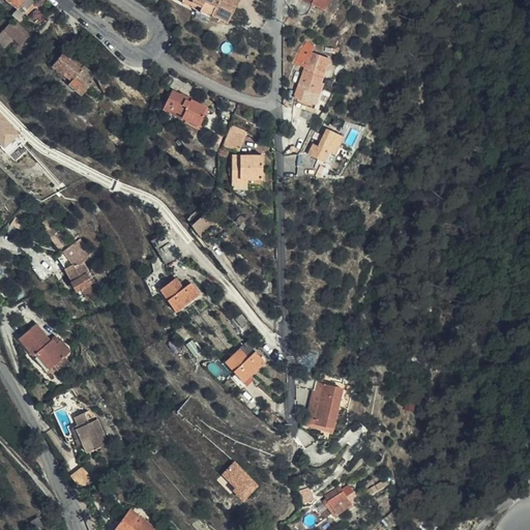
[(33,0),(7,0),(20,8),(23,11),(33,0)]
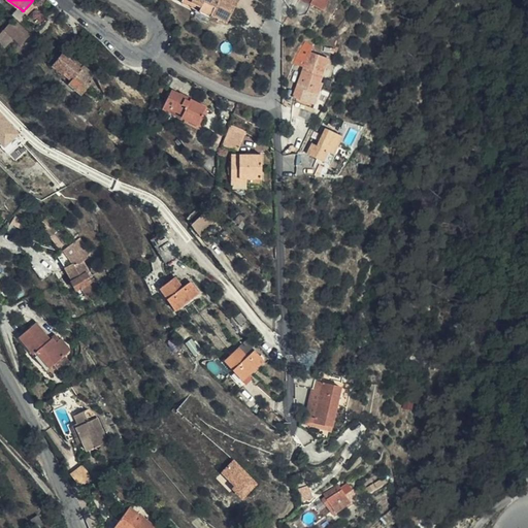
[(182,0),(180,3),(189,7),(191,2),(201,7),(198,12),(210,19),(212,14),(227,23),(235,8),(219,0),(182,0)]
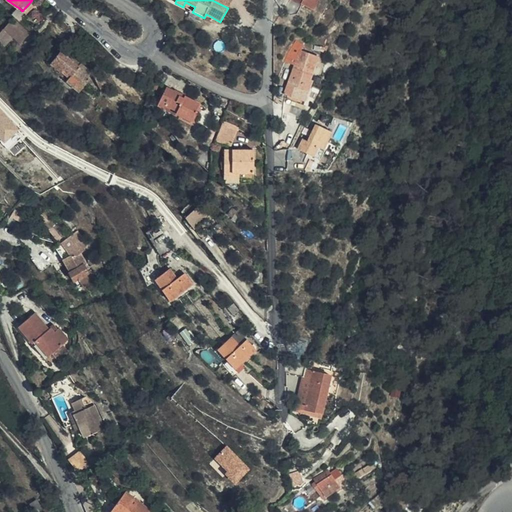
[(319,0),(292,0),(314,11),(319,0)]
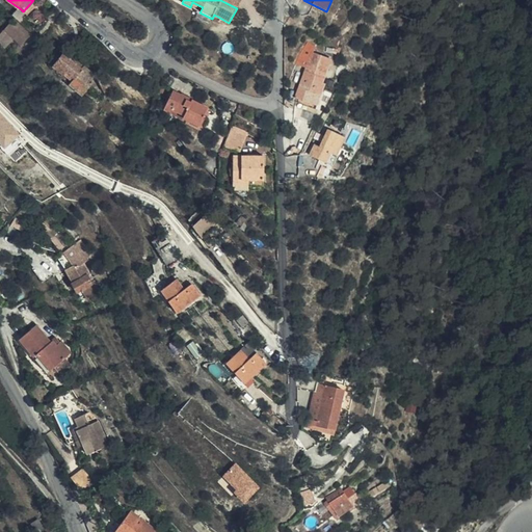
[(192,2),(190,7),(200,12),(203,7),(192,2)]
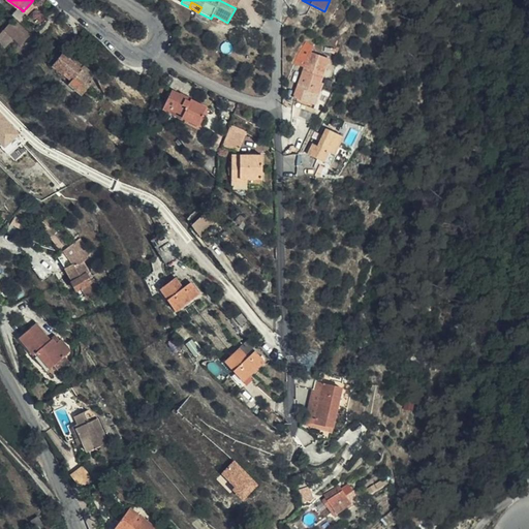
[(13,38),(22,45),(31,34),(12,19),(0,33),(0,41),(7,48),(13,38)]
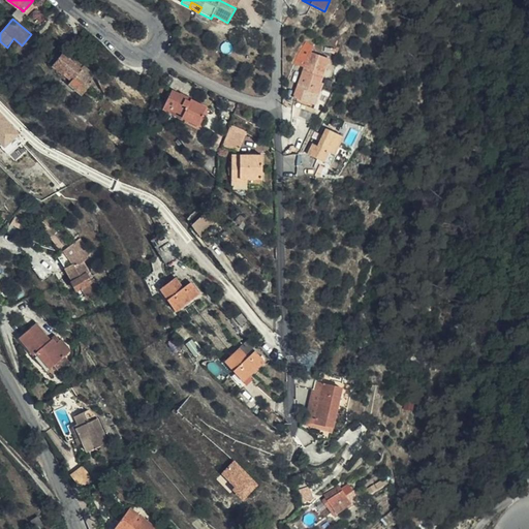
[(96,75),(83,65),(81,68),(69,59),(71,57),(64,51),(53,66),(63,75),(61,78),(82,95),(93,82),(91,81),(94,76),(95,78),(96,79),(103,92),(112,88),(103,72),(96,75)]
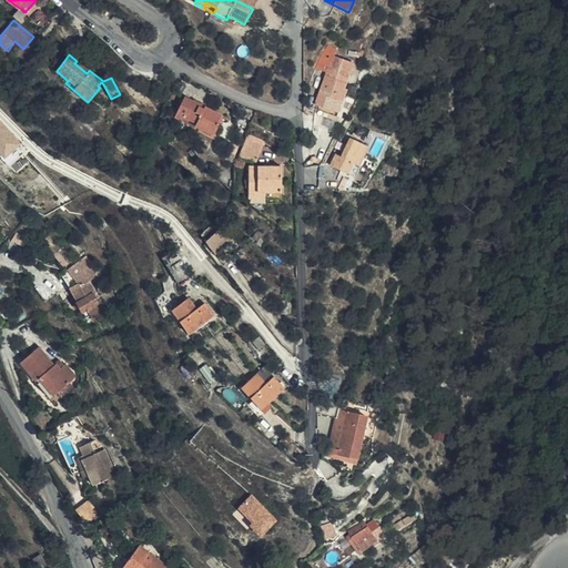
[(317,109),(330,114),(331,111),(340,113),(348,90),(345,89),(355,64),(334,57),(316,105),(318,107),(317,109)]
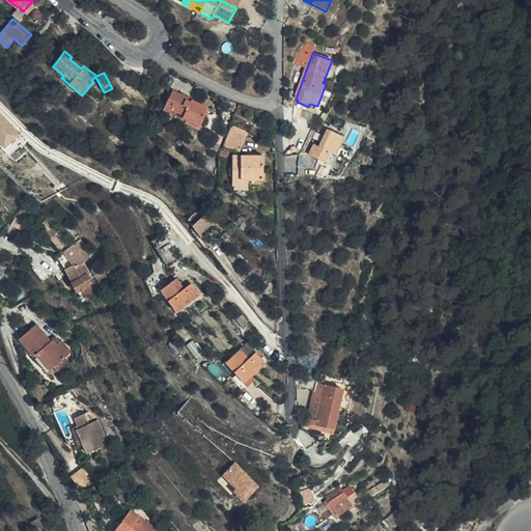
[(81,68),(83,65),(72,57),(70,59),(81,68)]
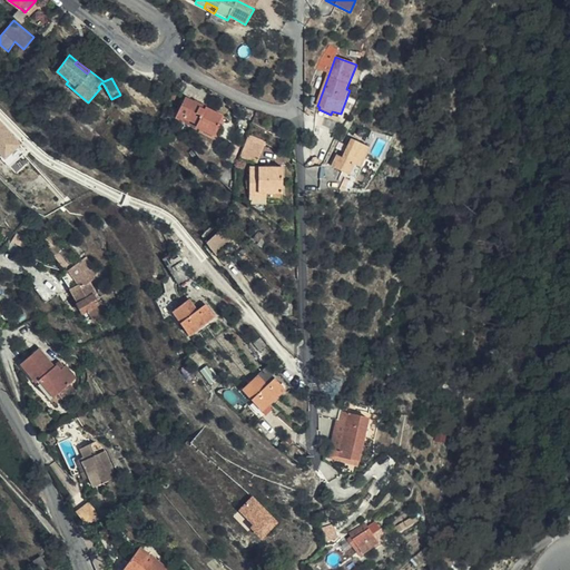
[(174,87),(177,80),(172,77),(167,84),(174,87)]
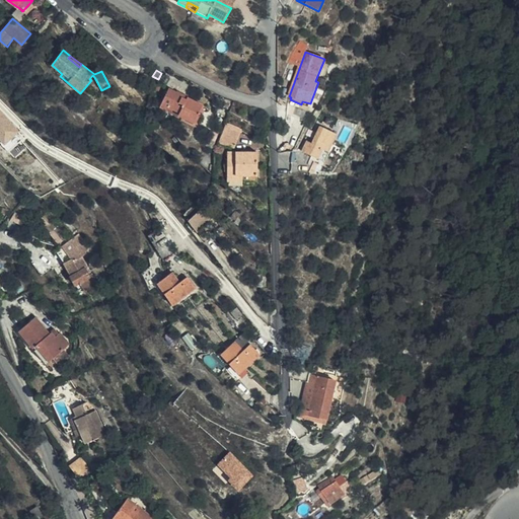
[(202,104),(188,97),(186,100),(175,93),(176,92),(169,88),(168,90),(165,97),(162,104),(179,114),(178,116),(194,123),(202,104)]
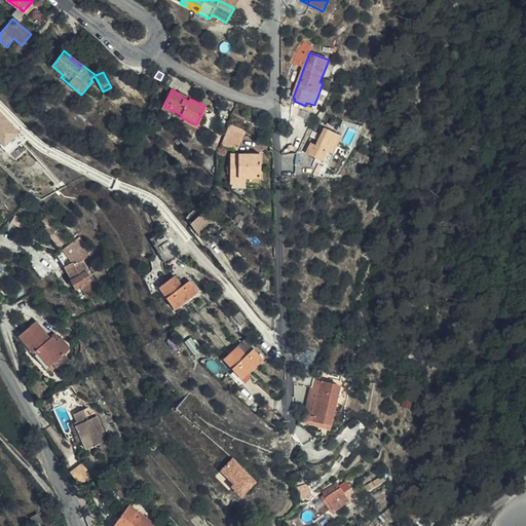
[(188,102),(190,99),(190,98),(180,92),(179,94),(178,95),(188,102)]
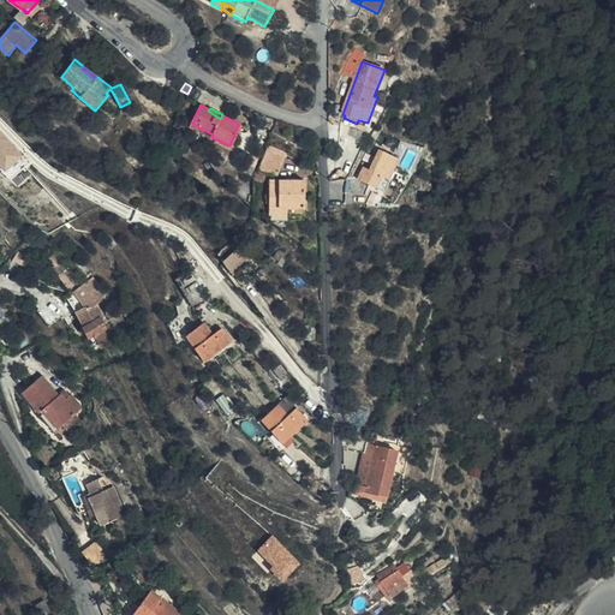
[(23,154),(0,129),(0,163),(6,171),(23,154)]
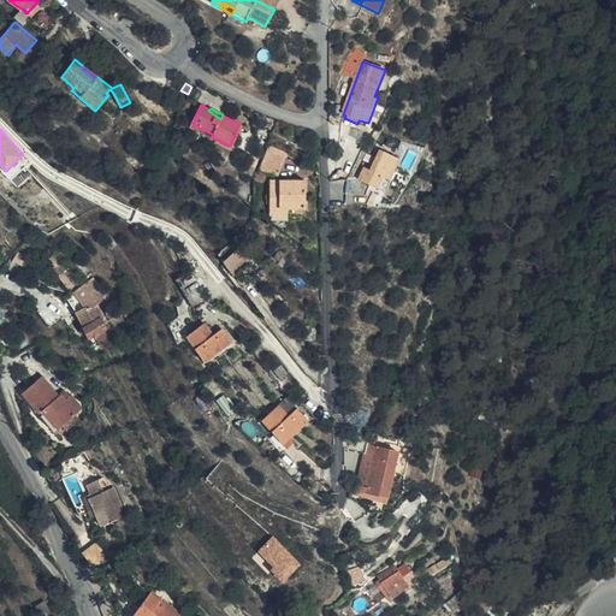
[(277,177),(286,153),(268,147),(260,170),(277,177)]
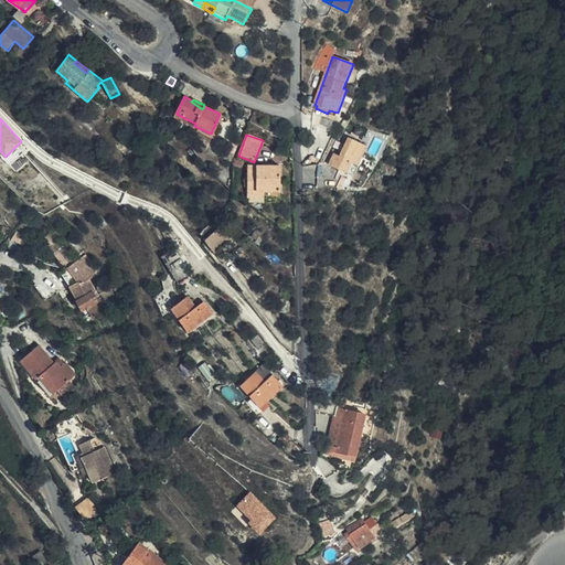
[(331,164),(348,173),(353,163),(359,166),(369,147),(350,138),(341,157),(336,155),(331,164)]
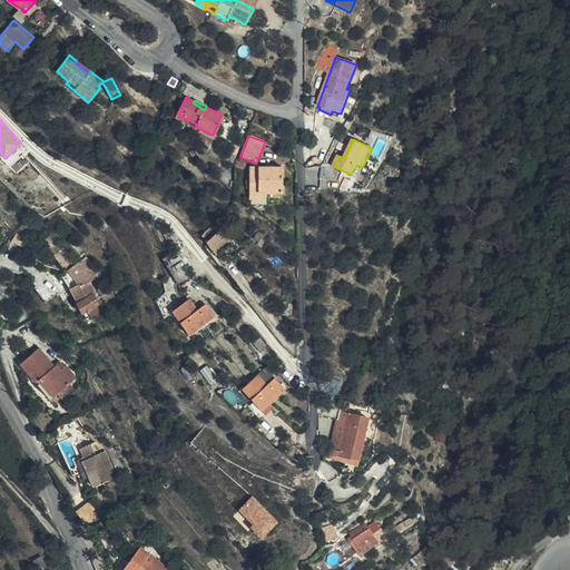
[(356,165),(351,175),(357,177),(362,167),(356,165)]
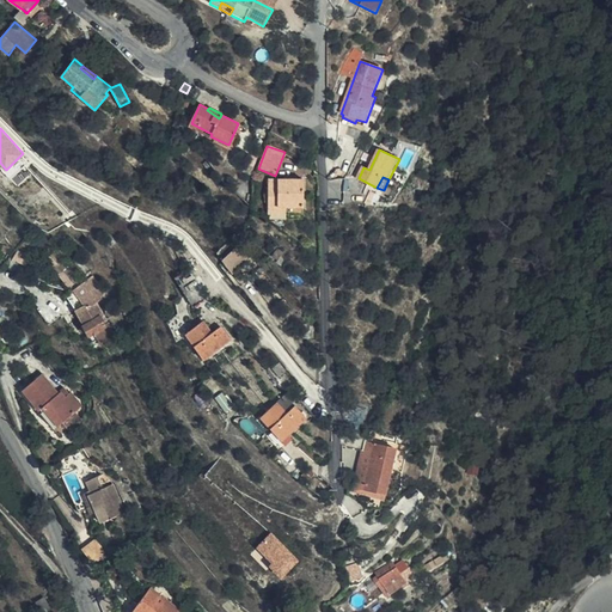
[(268,179),(268,207),(287,208),(287,213),(287,214),(304,215),(304,181),(268,179)]
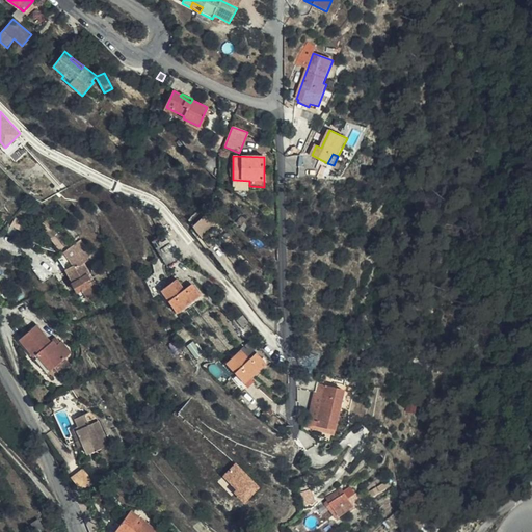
[(209,214),(203,206),(202,207),(188,220),(193,227),(209,214)]
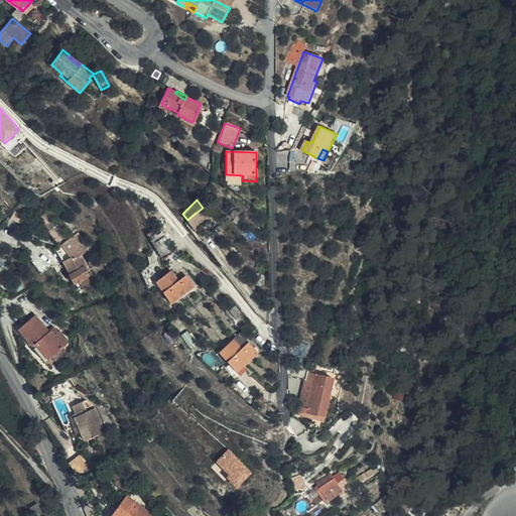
[(11,211),(5,207),(1,206),(0,207),(0,210),(8,215),(11,211)]
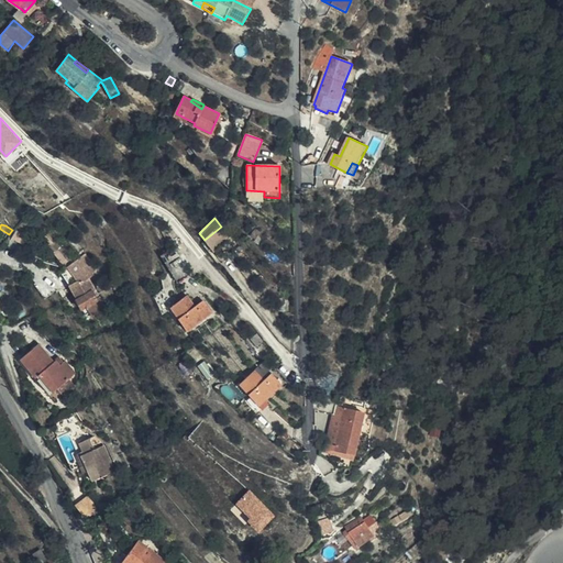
[(229,236),(221,227),(205,240),(205,241),(213,251),(219,246),(229,236)]
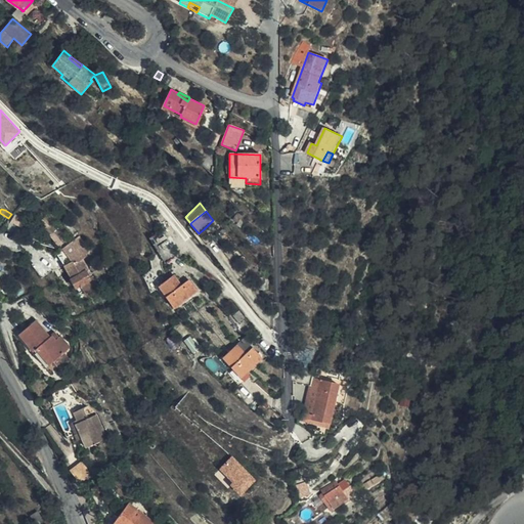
[(237,222),(239,220),(244,214),(241,212),(239,214),(238,213),(237,213),(233,219),(237,222)]
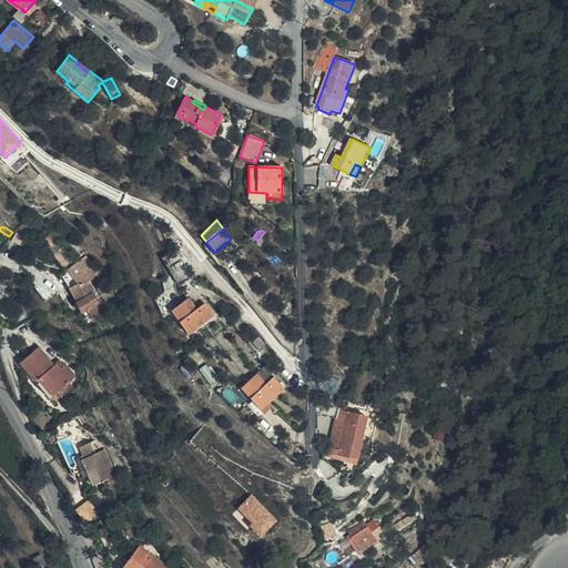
[(56,246),(60,243),(50,234),(47,239),(56,246)]
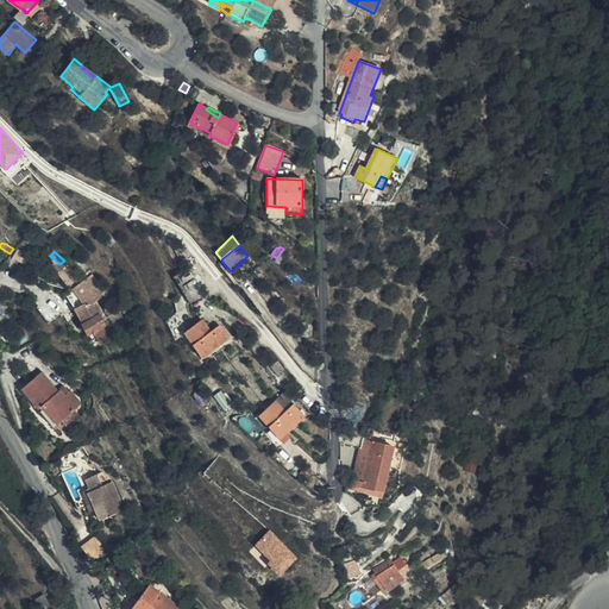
[(20,275),(31,259),(19,252),(10,268),(20,275)]
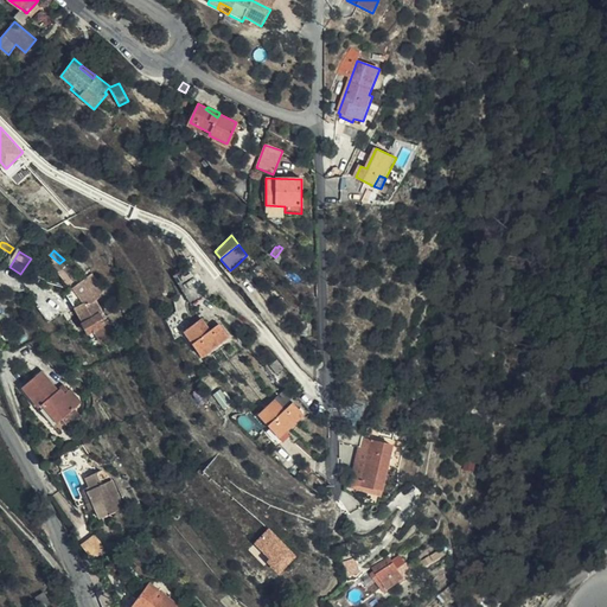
[(285,260),(278,255),(275,257),(273,261),(281,266),(285,260)]
